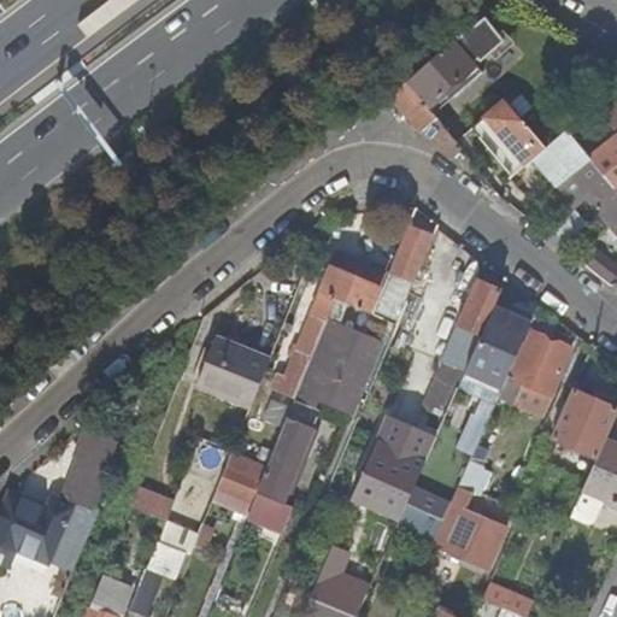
[(482,17),(456,41),(471,59),(476,56),(479,59),(489,50),(501,40),(497,34),(482,17)]
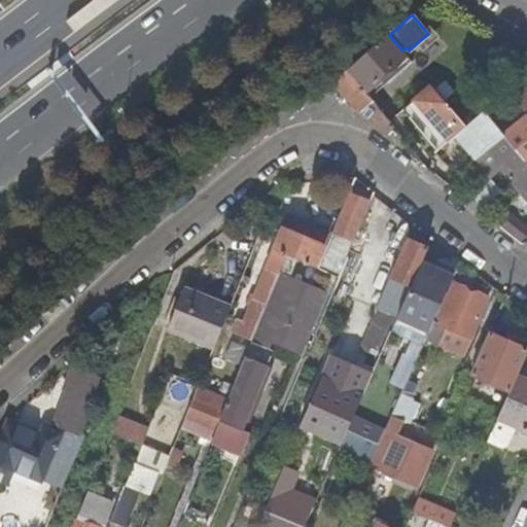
[(428,34),(418,42),(423,47),(437,35),(429,25),(424,29),(428,34)]
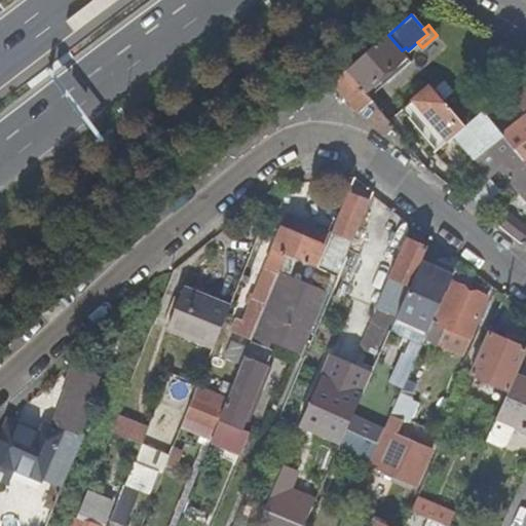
[(388,82),(412,62),(402,50),(388,35),(349,71),(368,92),(383,77),(388,82)]
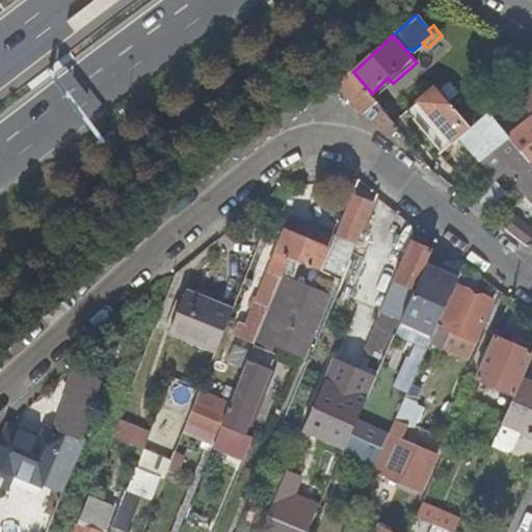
[(366,114),(365,116),(409,153),(416,147),(372,94),(353,72),(331,90),(341,98),(346,92),(366,114)]
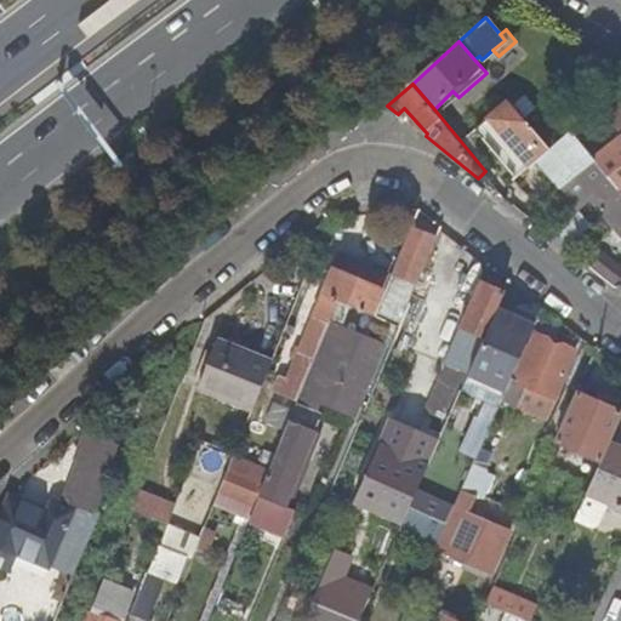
[(620,100),(614,90),(609,90),(596,98),(620,132),(620,100)]
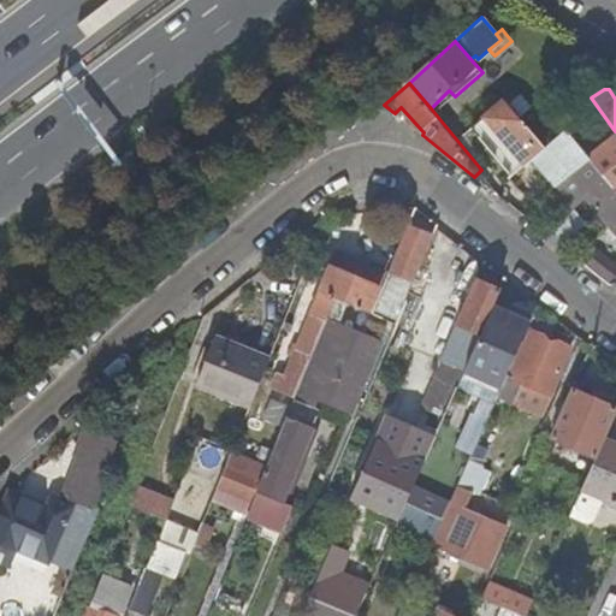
[(526,166),(532,161),(535,158),(548,148),(529,128),(504,99),(484,117),(485,118),(473,129),(513,175),(525,165),(526,166)]
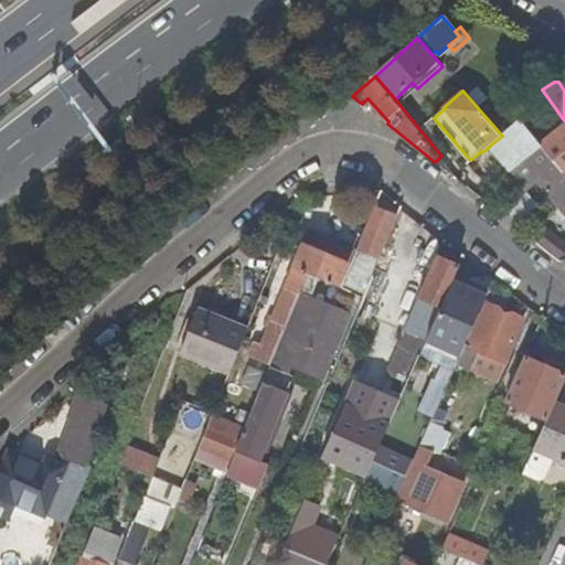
[(491,145),(513,169),(522,160),(540,145),(520,119),(502,136),(491,145)]
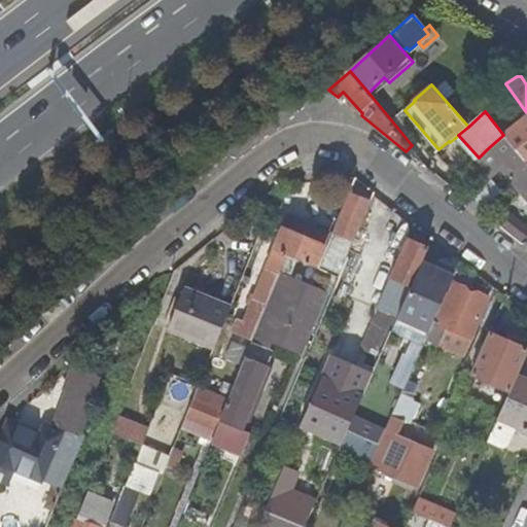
[(526,163),(526,115),(503,135),(526,163)]
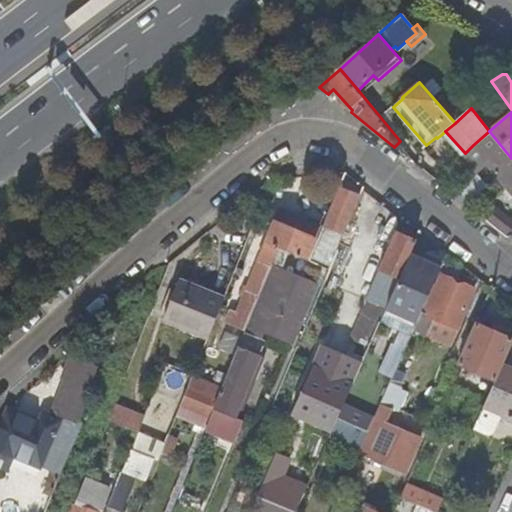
[(511,158),(489,131),(473,145),(511,192),(511,158)]
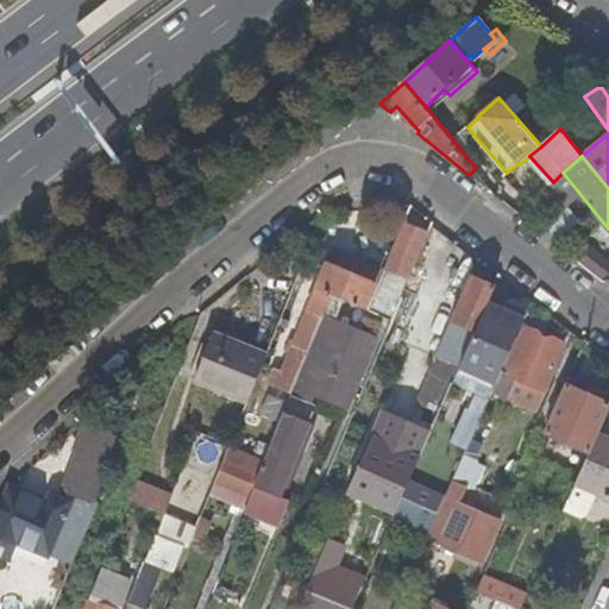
[(413,205),(412,205),(366,309),(393,320),(402,296),(428,233),(415,227),(421,212),(413,205)]
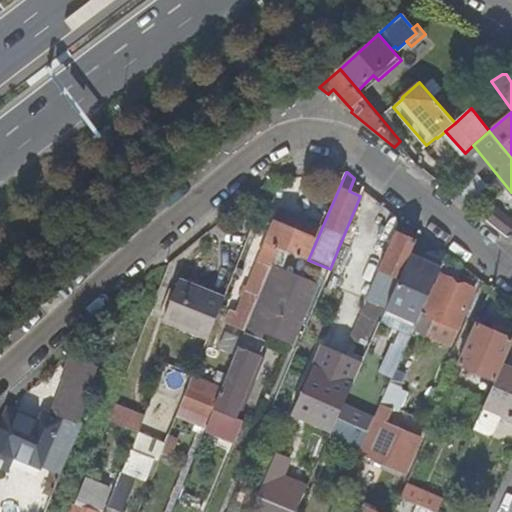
[(274,220),(315,238),(321,225),(280,207),(274,220)]
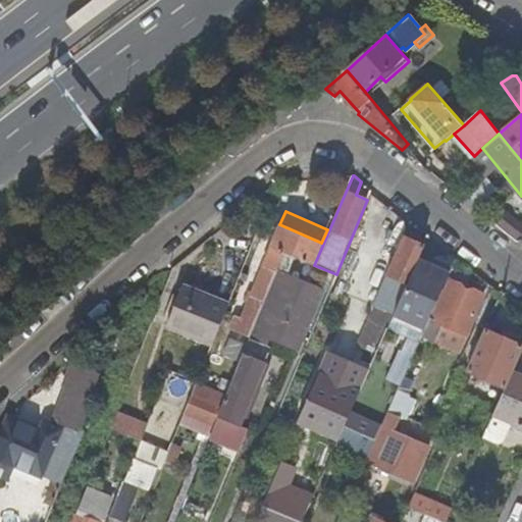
[(521,225),(506,213),(497,224),(516,241),(521,232),(521,225)]
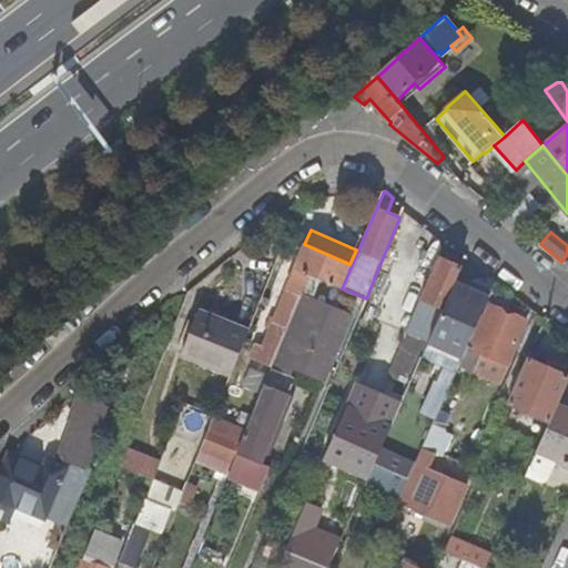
[(340,287),(350,264),(304,244),(272,323),(286,330),(300,296),(305,282),(308,274),(340,287)]
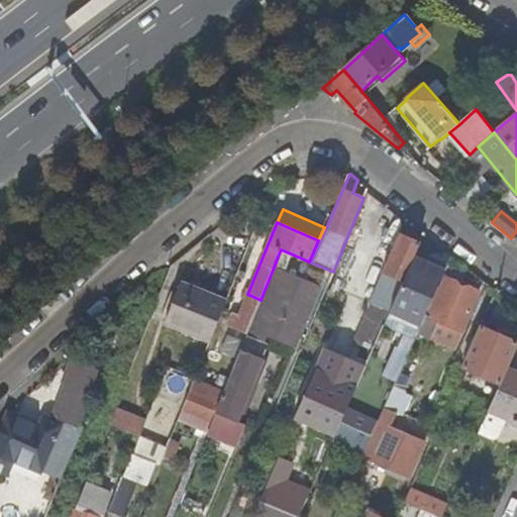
[(399,235),(370,303),(371,304),(391,312),(415,256),(421,244),(399,235)]
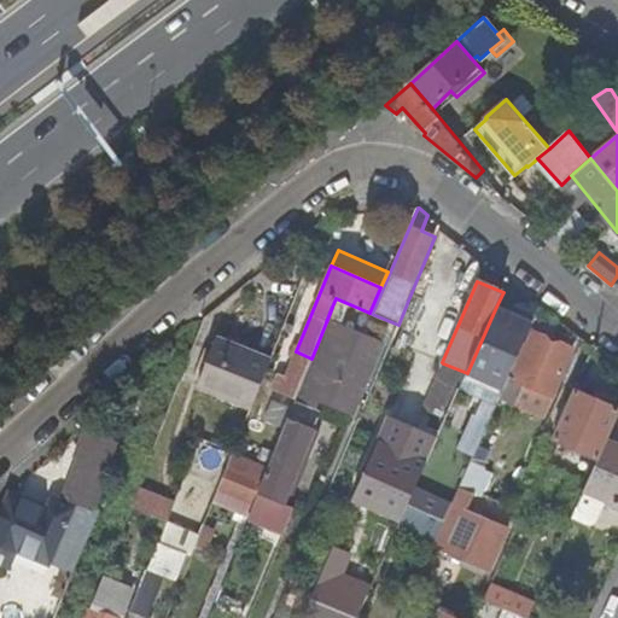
[(332,307),(395,333),(398,325),(372,314),(369,313),(336,298),(332,307)]
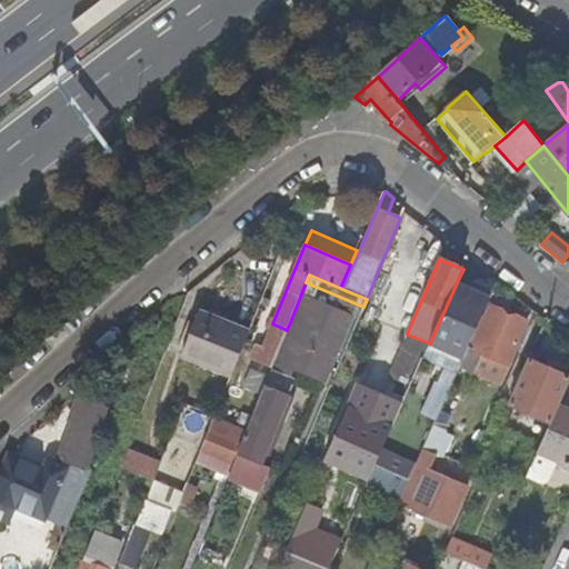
[(492,293),(477,286),(476,291),(457,282),(430,343),(463,360),(481,319),(492,293)]
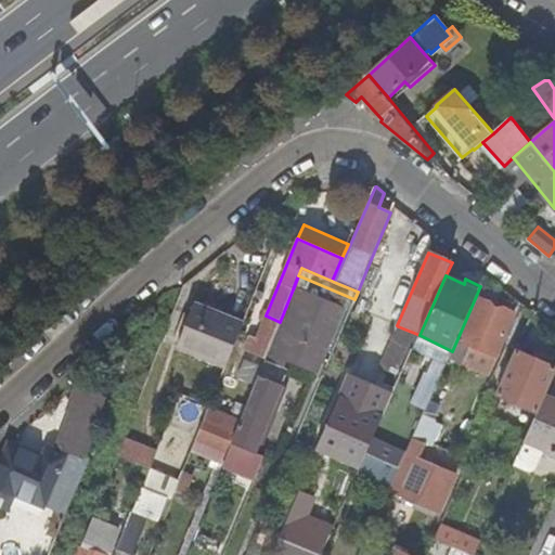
[(287,352),(289,353),(320,365),(343,310),(293,289),(280,322),(275,334),(292,340),(287,352)]
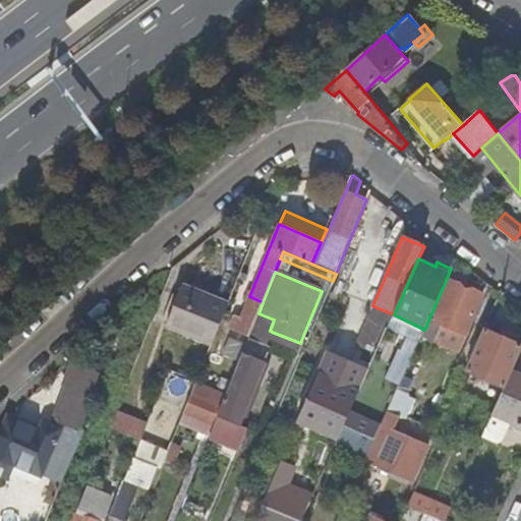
[(460,354),(467,333),(482,295),(450,281),(444,293),(441,292),(424,330),(421,337),(437,344),(460,354)]
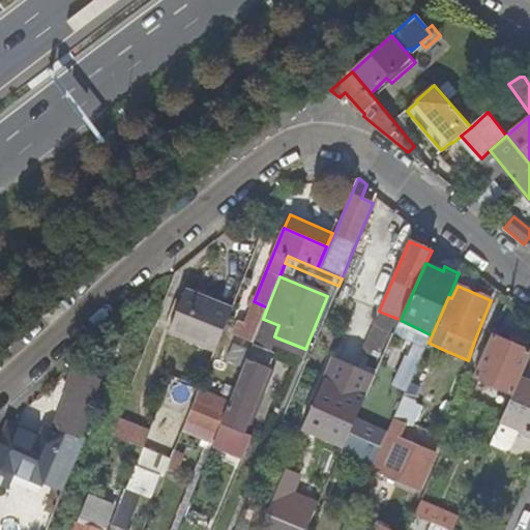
[(169,331),(187,340),(204,298),(185,291),(169,331)]
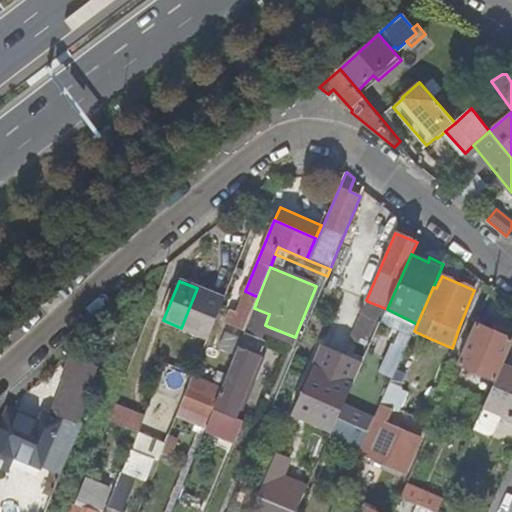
[(224,300),(197,288),(181,328),(167,363),(194,374),(224,300)]
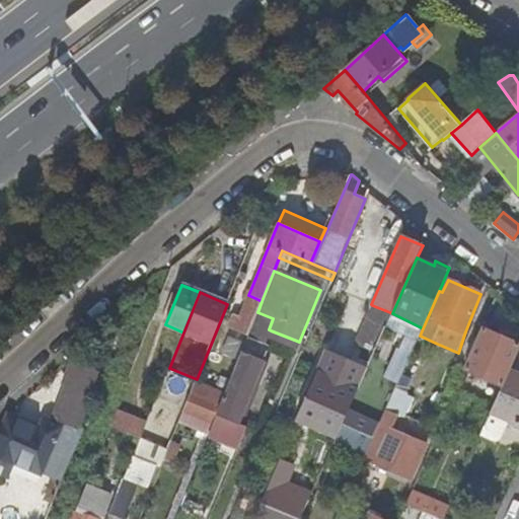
[(356,343),(375,352),(386,327),(392,313),(372,305),(356,343)]
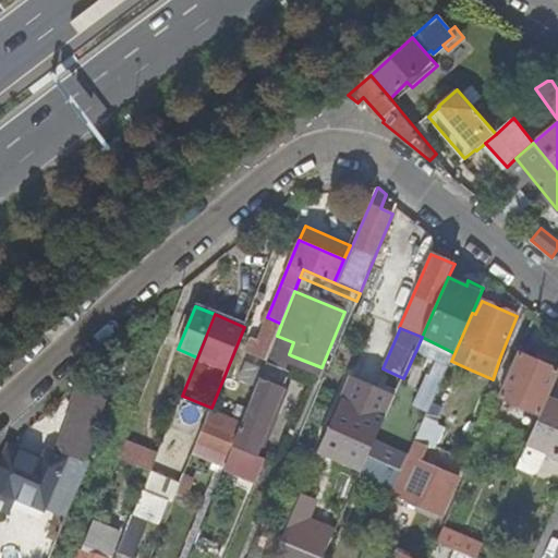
[(451,361),(455,353),(422,337),(415,352),(448,367),(451,361)]
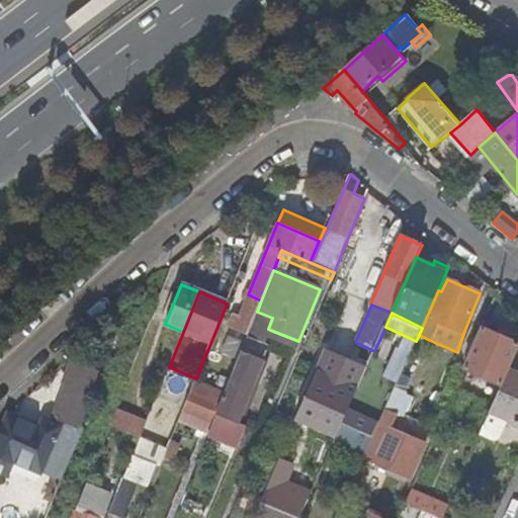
[(234,368),(256,377),(262,359),(252,354),(258,341),(264,344),(270,330),(268,329),(253,322),(234,368)]
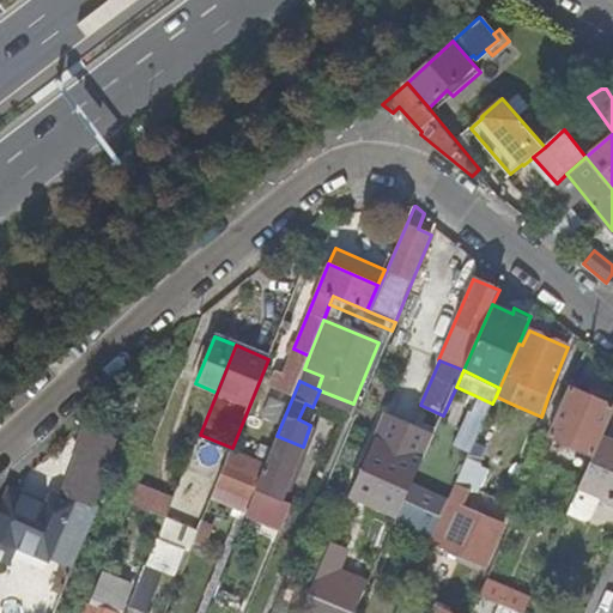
[(550,436),(594,456),(602,438),(612,412),(612,406),(570,387),(550,436)]
